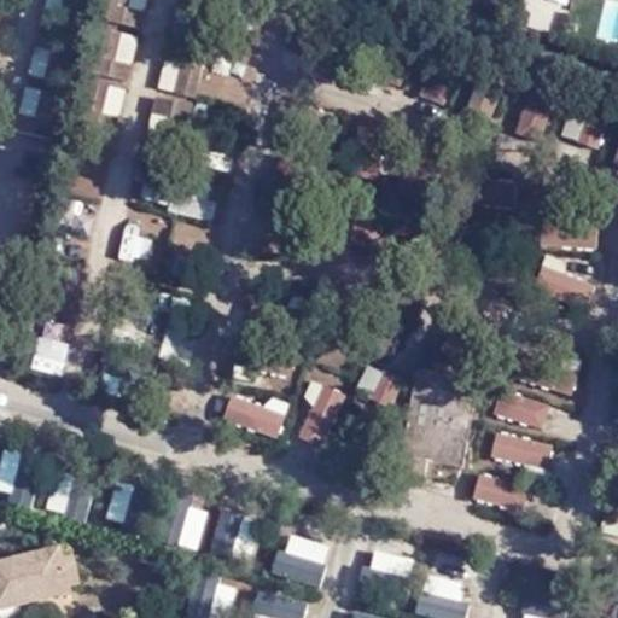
[(71,17),(75,0),(54,0),(52,12),(71,17)]
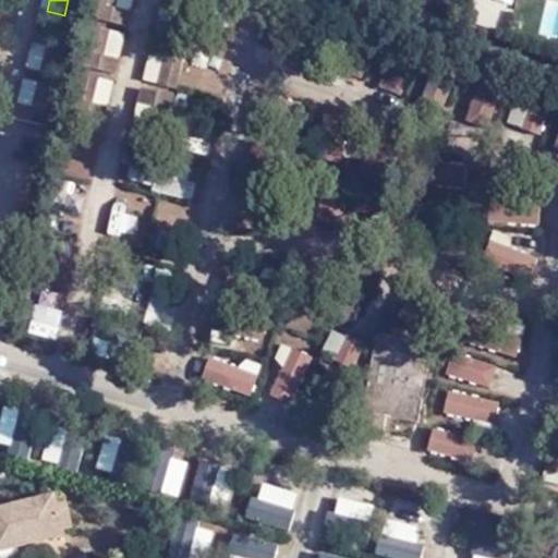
[(119,0),(99,0),(97,11),(131,19),(134,4),(120,1),(119,0)]
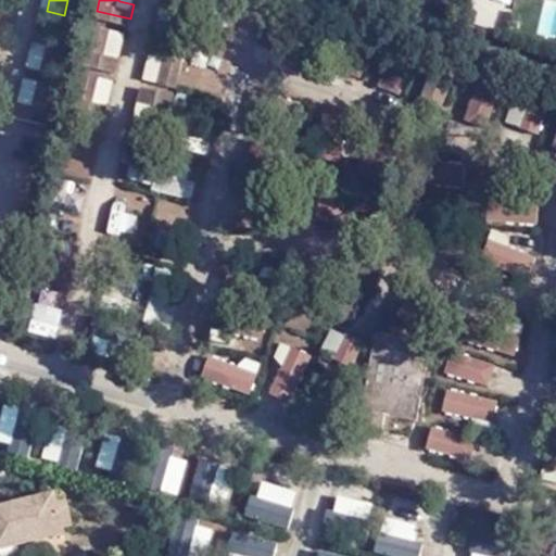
[(173,30),(191,34),(199,0),(163,0),(164,1),(178,4),(173,30)]
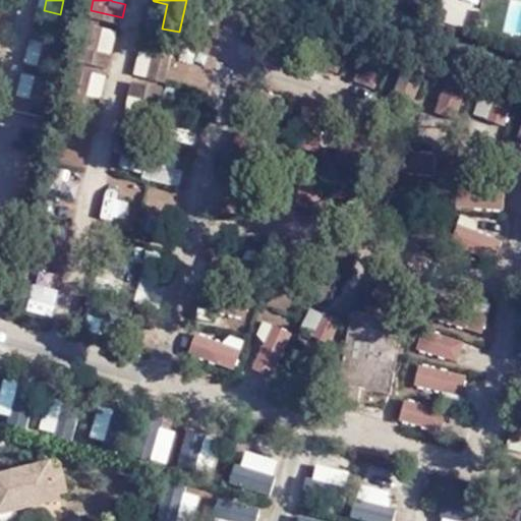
[(49,62),(58,25),(27,18),(24,32),(39,35),(34,58),(49,62)]
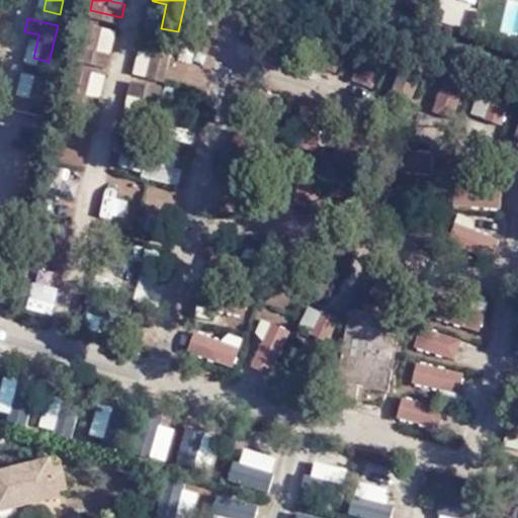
[(106,22),(88,18),(79,55),(111,63),(113,50),(100,46),(106,22)]
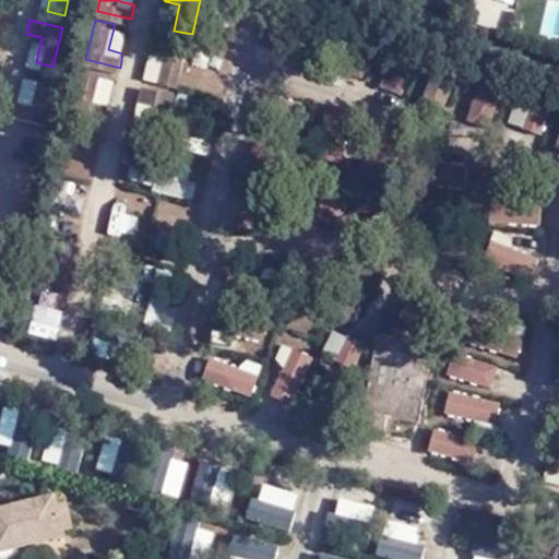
[(162,78),(180,82),(190,43),(155,35),(153,48),(167,51),(162,78)]
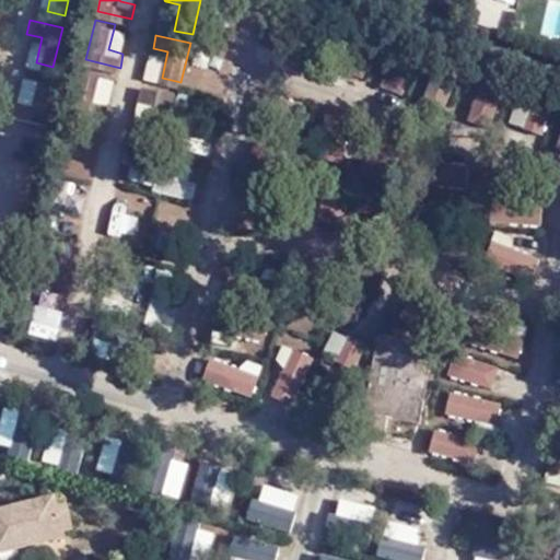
[(375,93),(404,100),(412,67),(383,60),(375,93)]
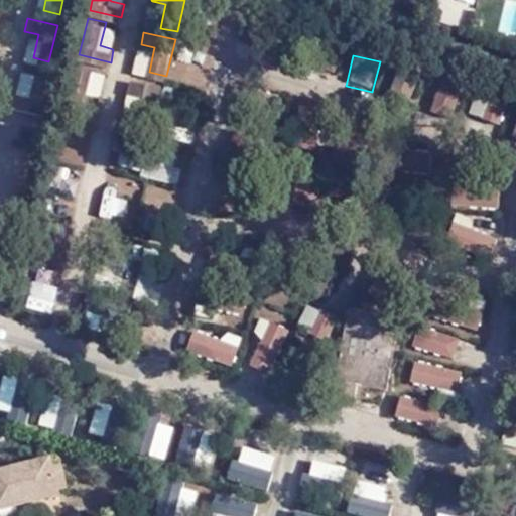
[(95,67),(78,62),(69,99),(100,106),(103,94),(90,91),(95,67)]
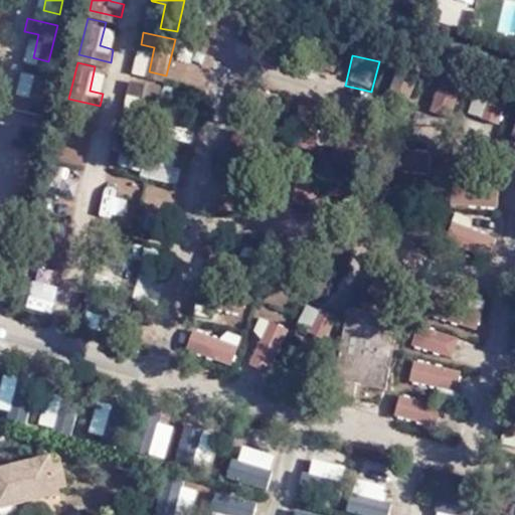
[(37,108),(45,72),(30,68),(24,91),(12,88),(8,101),(37,108)]
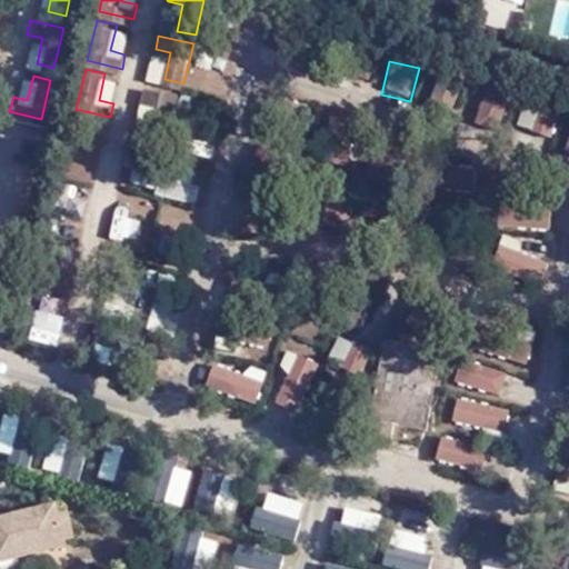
[(475,118),(506,122),(512,81),(481,77),(475,118)]
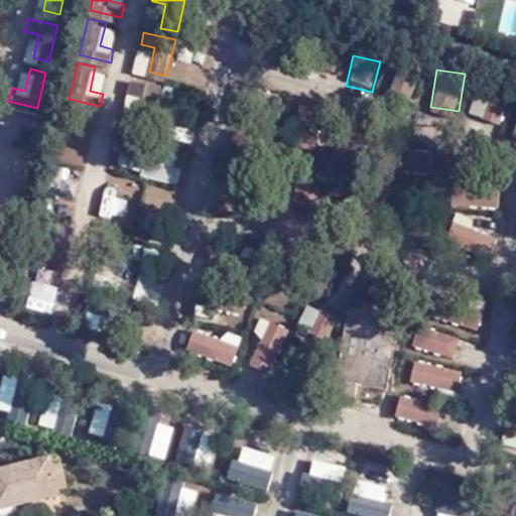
[(138,116),(156,119),(164,83),(133,76),(130,89),(144,92),(138,116)]
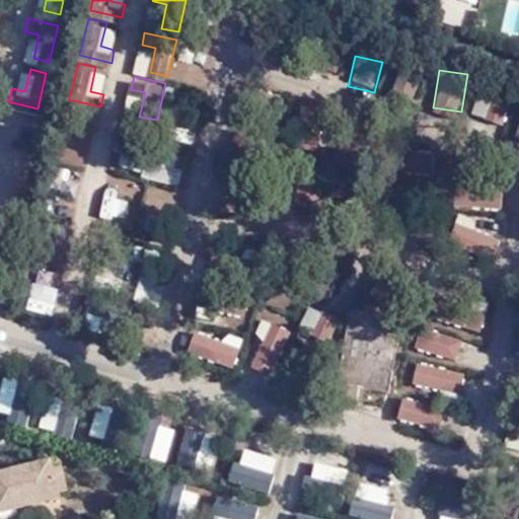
[(478,89),(471,119),(507,127),(514,97),(478,89)]
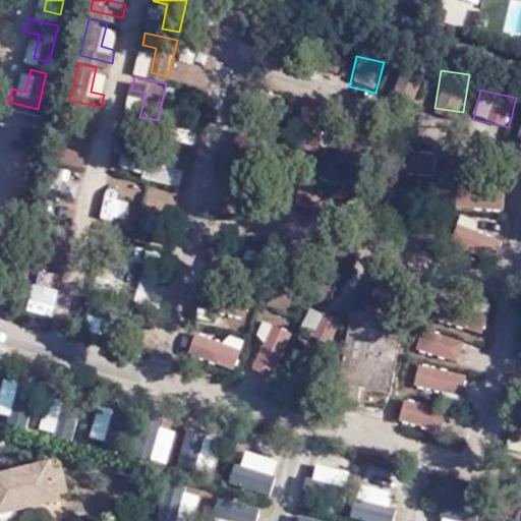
[(118,171),(180,182),(183,162),(121,151),(118,171)]
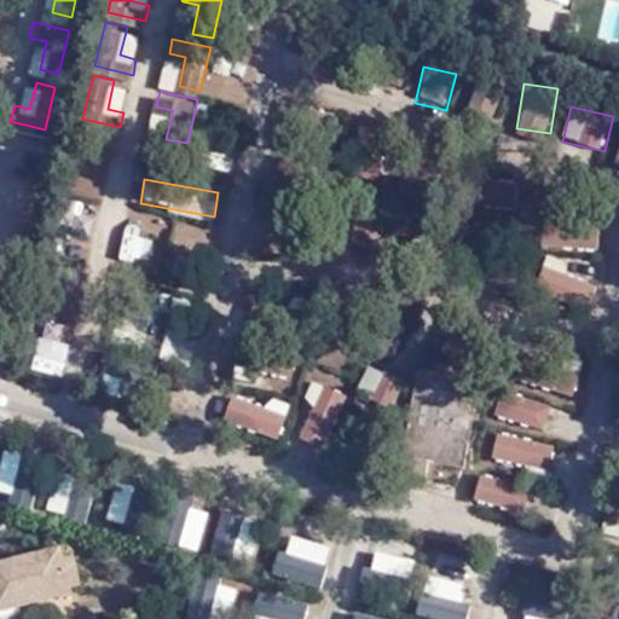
[(464,449),(473,363),(414,356),(401,439),(464,449)]
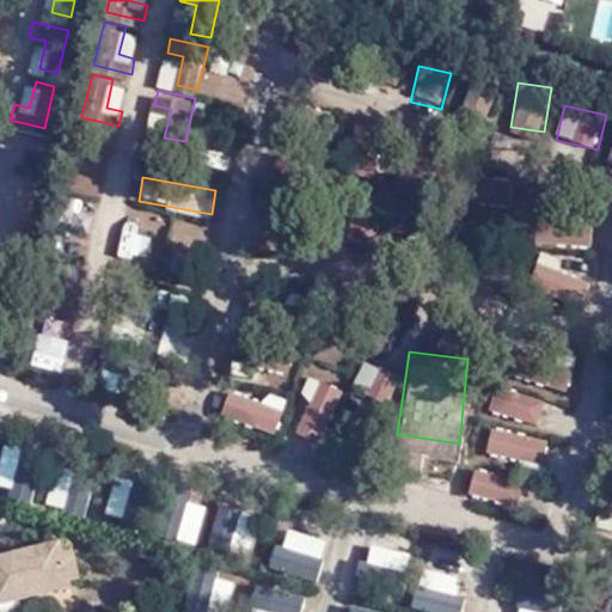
[(545,389),(570,390),(571,361),(546,361),(545,389)]
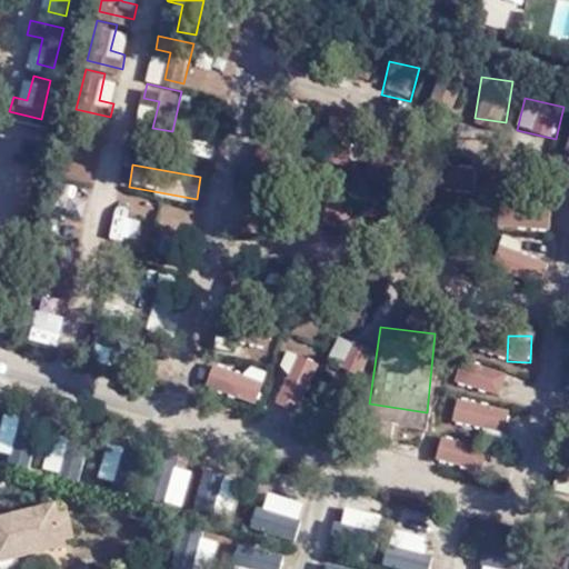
[(365,372),(372,346),(353,341),(346,367),(365,372)]
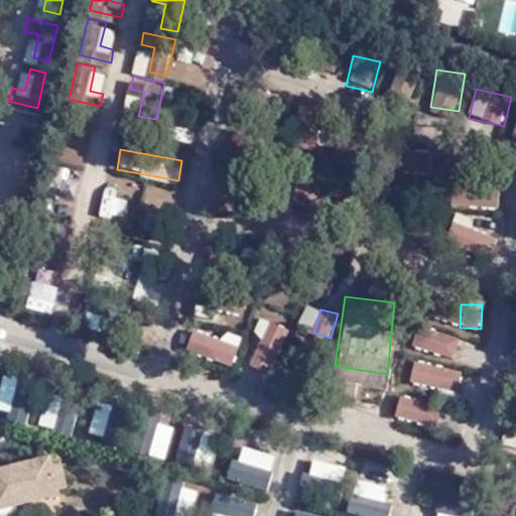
[(460,339),(417,326),(411,346),(454,359),(460,339)]
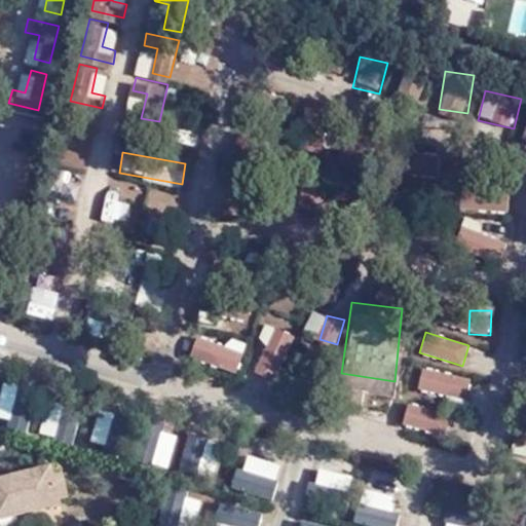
[(517,355),(525,357),(525,334),(521,334),(517,355)]
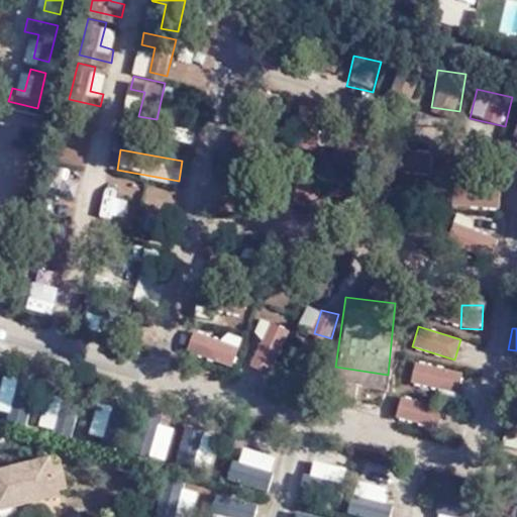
[(411,363),(409,386),(460,390),(462,368),(411,363)]
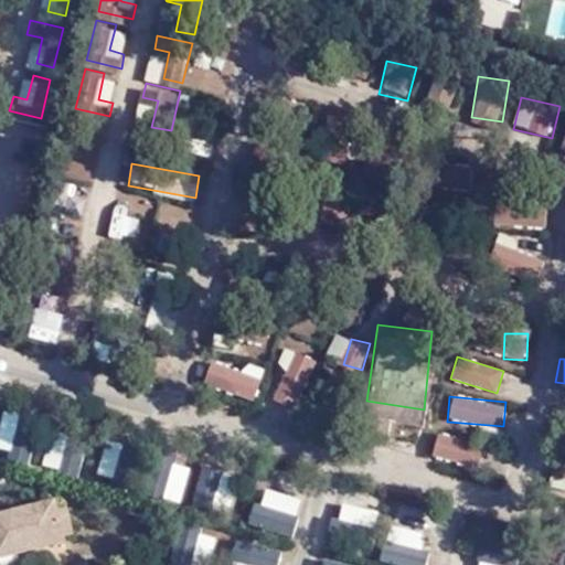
[(0,450),(11,454),(16,433),(0,429),(0,450)]
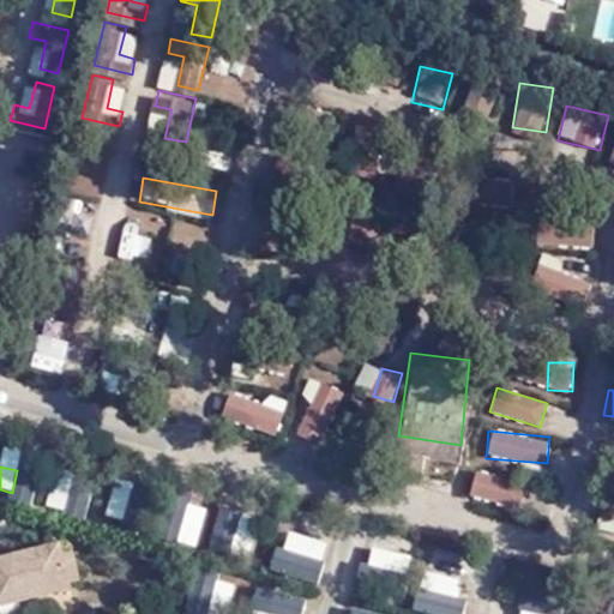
[(215,545),(253,554),(263,521),(224,511),(215,545)]
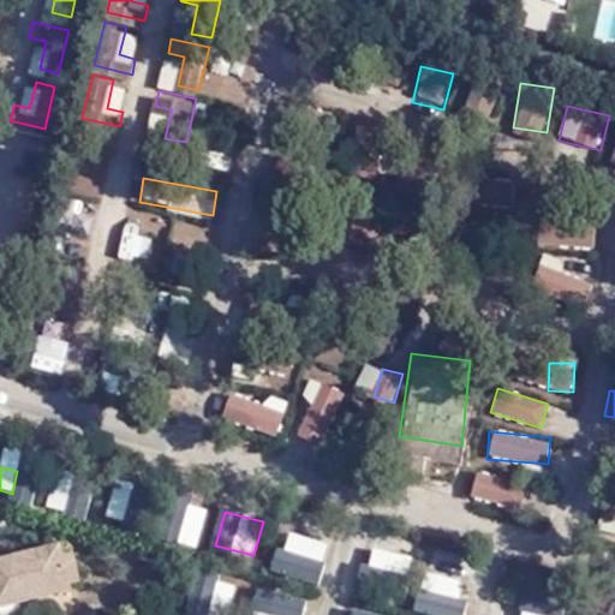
[(274,572),(318,584),(329,542),(285,530),(274,572)]
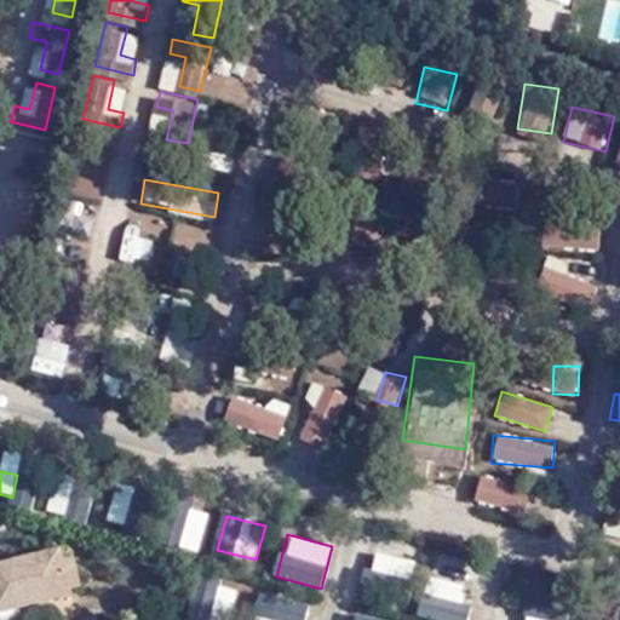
[(0,609),(75,595),(65,550),(0,562),(0,609)]
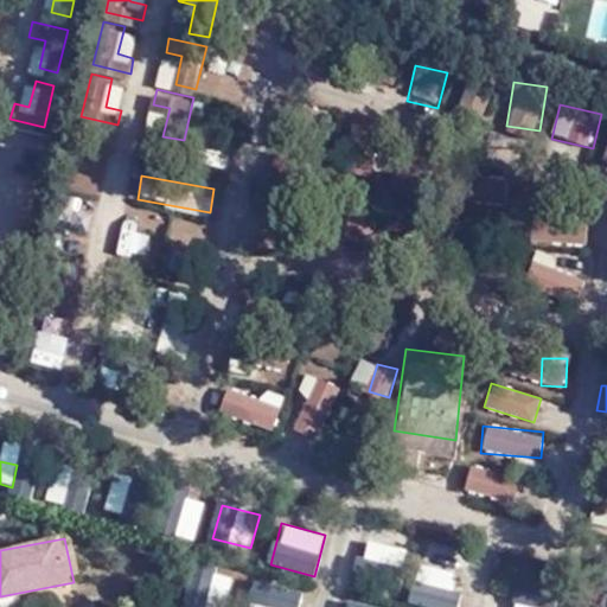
[(368,540),(364,558),(403,566),(406,547),(368,540)]
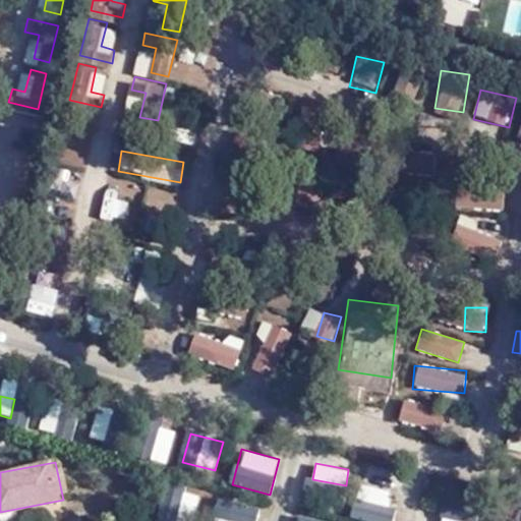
[(360,495),(390,504),(393,491),(364,482),(360,495)]
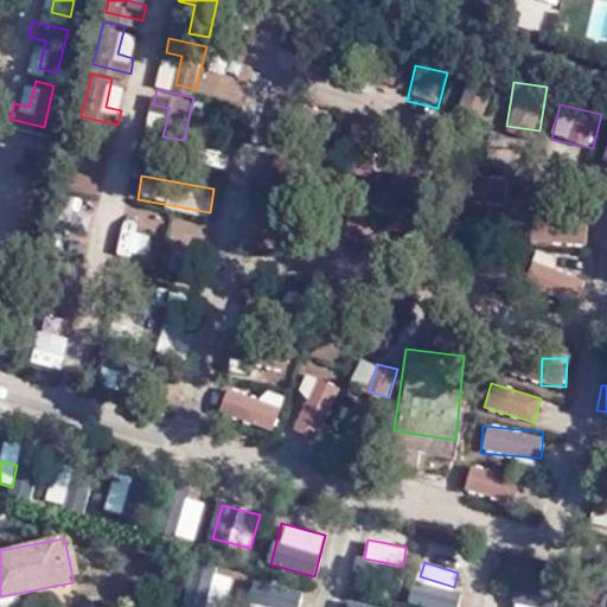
[(184,606),(224,606),(232,575),(192,566),(183,606),(184,606)]
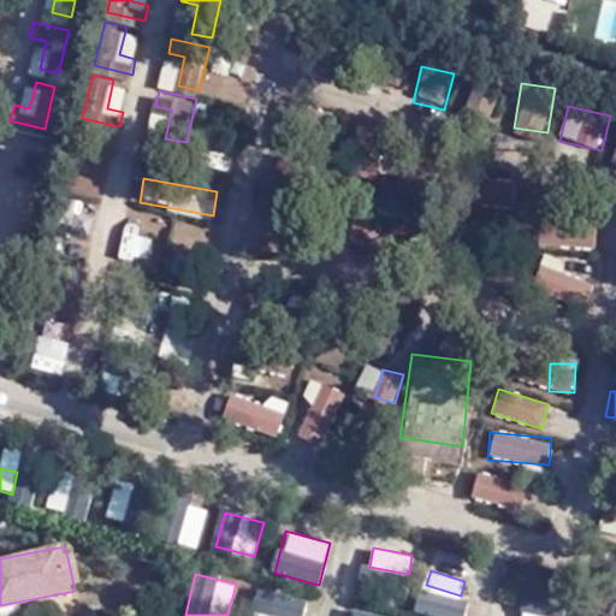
[(258,615),(300,615),(306,599),(265,588),(258,615)]
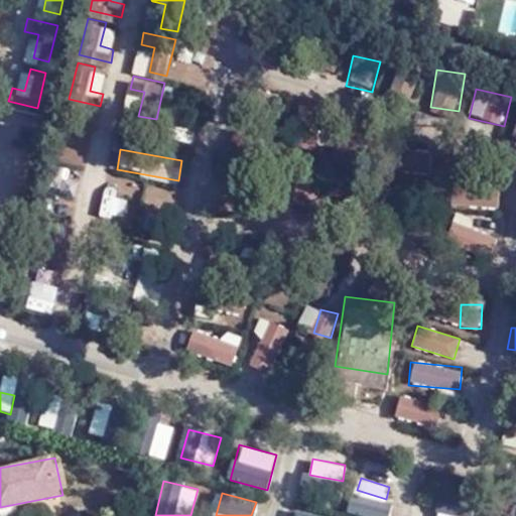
[(355,494),(351,513),(363,515),(388,515),(392,501),(355,494)]
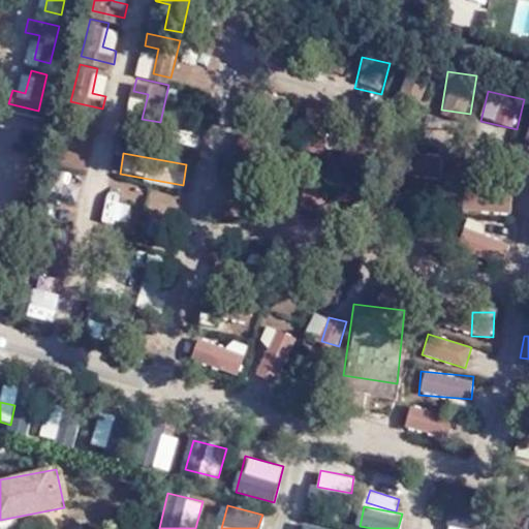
[(449,508),(446,528),(484,528),(486,511),(449,508)]
